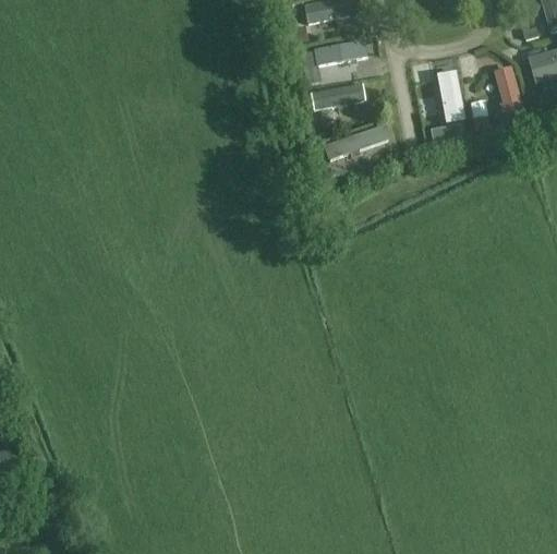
[(321,0),(303,3),(306,23),(360,12),(358,0),(321,0)]
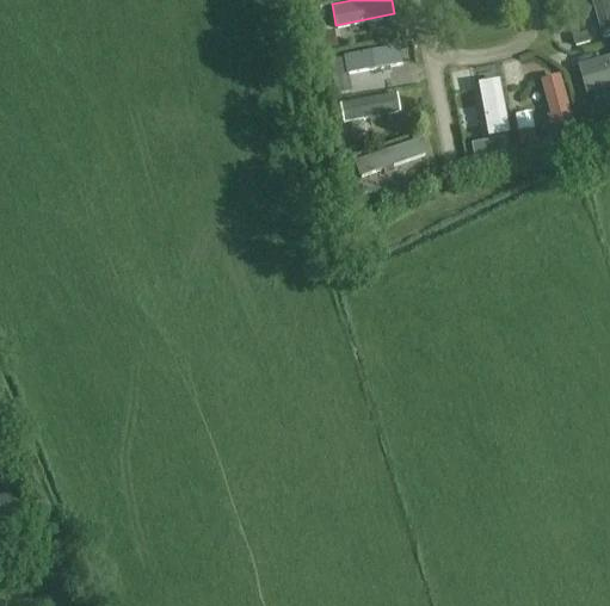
[(609,2),(609,0),(591,0),(602,37),(609,35),(609,2)]
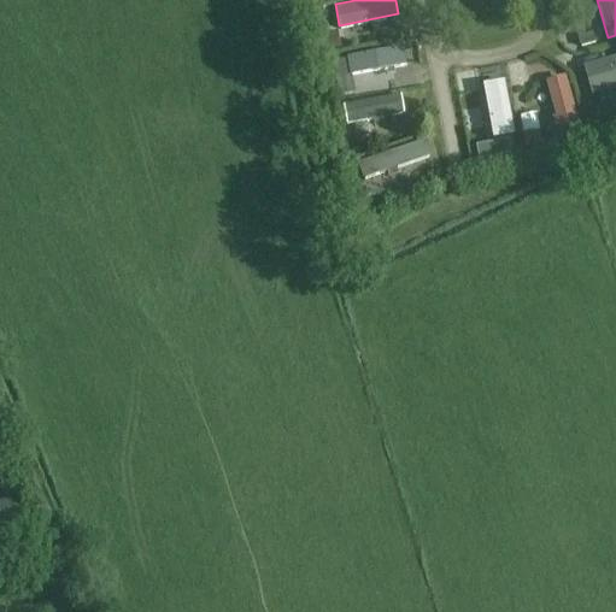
[(405,62),(402,43),(345,54),(348,72),(405,62)]
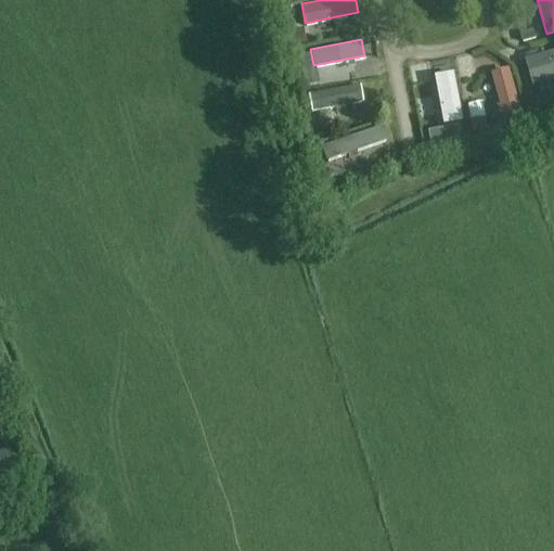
[(553,76),(553,47),(526,56),(533,82),(553,76)]
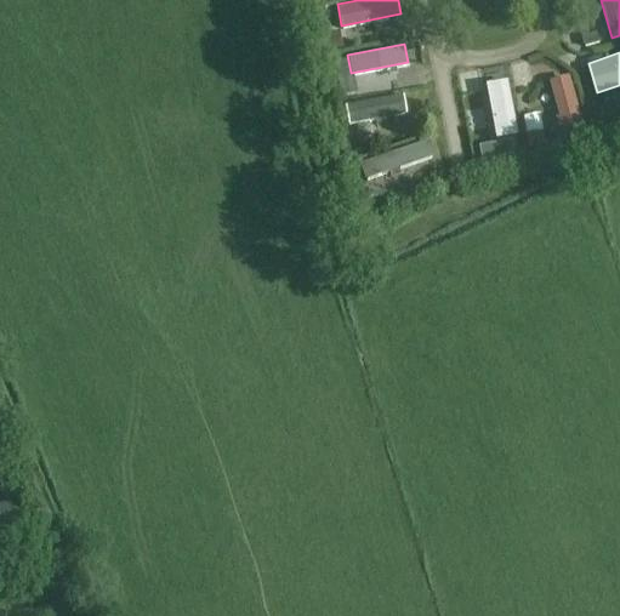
[(325,83),(343,79),(340,61),(322,64),(325,83)]
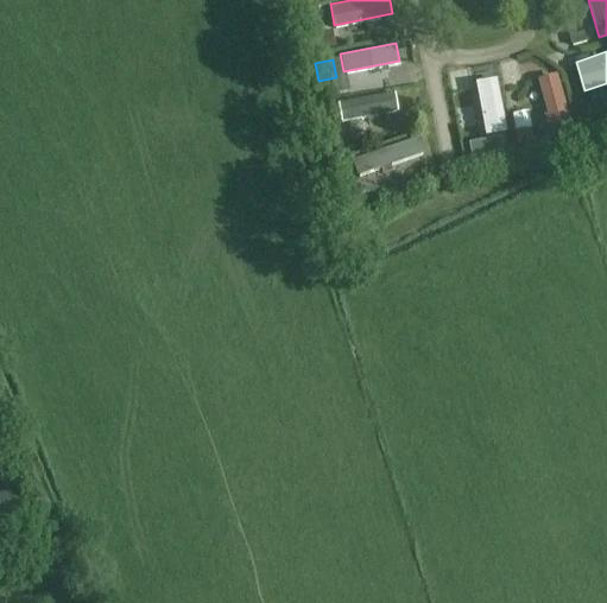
[(573,121),(558,70),(538,76),(552,127),(573,121)]
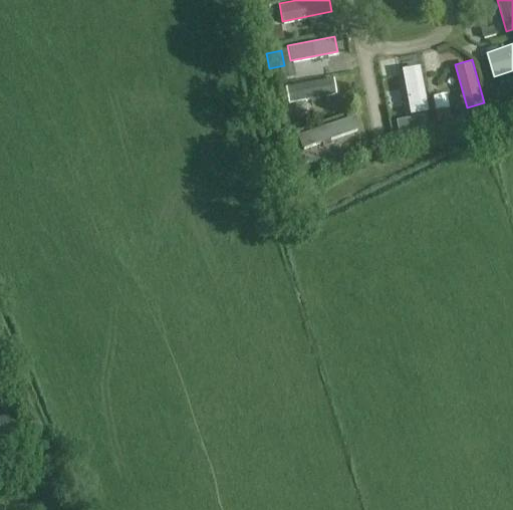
[(404,74),(413,124),(429,121),(420,71),(404,74)]
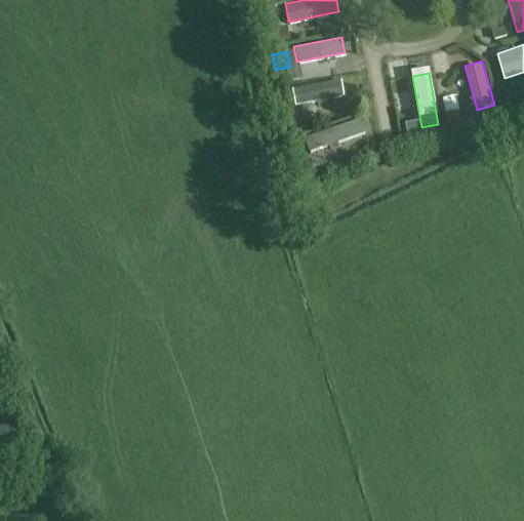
[(294,103),(343,93),(339,77),(290,86),(294,103)]
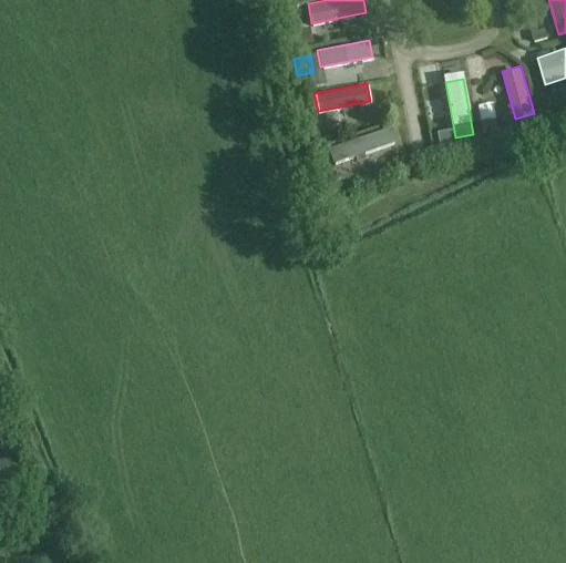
[(395,141),(391,125),(328,147),(332,162),(395,141)]
